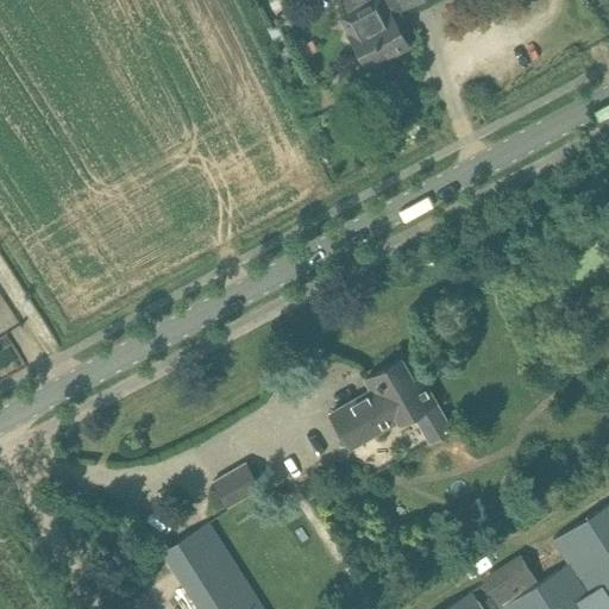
[(365,0),(366,1),(341,14),(338,17),(347,35),(356,49),(366,69),(368,69),(368,68),(402,49),(394,33),(400,31),(390,14),(402,8),(402,10),(419,0),(365,0)]
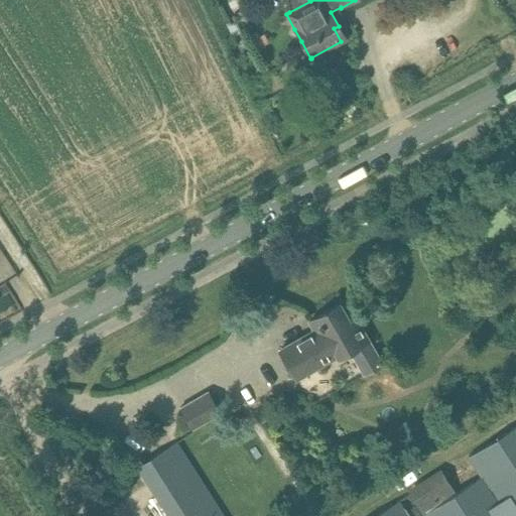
[(231,24),(227,26),(233,36),(241,32),(236,21),(231,24)]
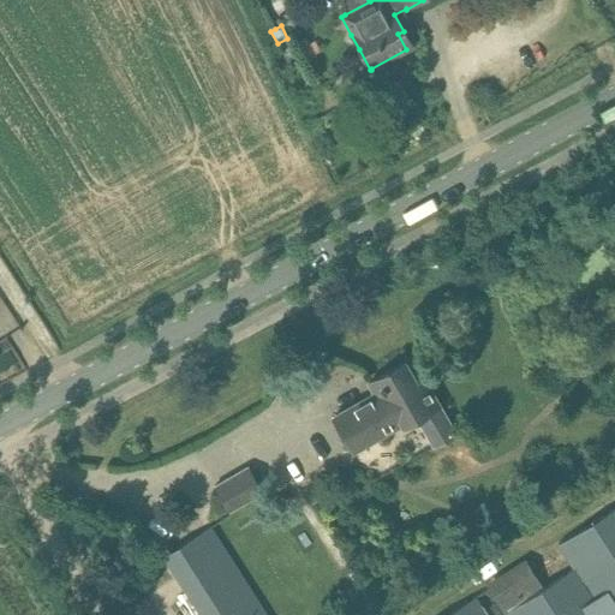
[(333,417),(345,439),(353,452),(401,424),(404,425),(416,418),(434,449),(458,436),(425,380),(417,384),(405,363),(369,383),(375,393),(333,417)]
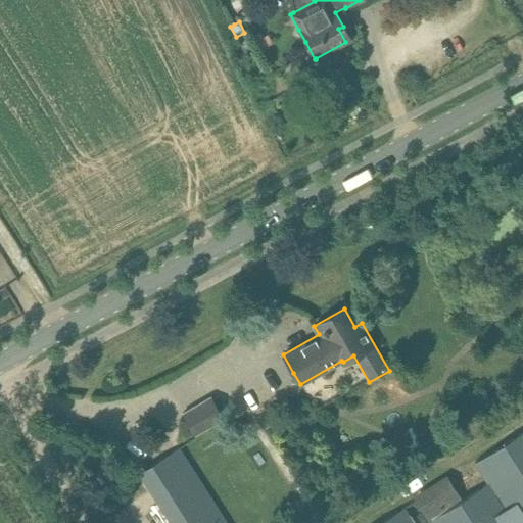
[(183,414),(195,434),(223,419),(210,397),(183,414)]
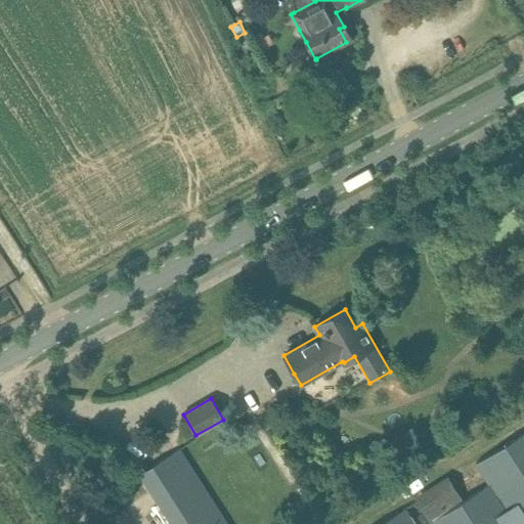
[(450,482),(418,503),(431,522),(433,521),(434,523),(523,523),(523,432),(492,453),(476,464),(489,485),(463,501),(450,482)]
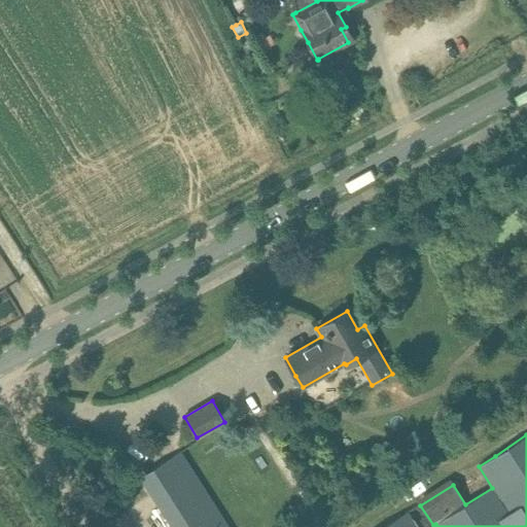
[(229,526),(180,451),(140,477),(172,526),(416,526),(407,512),(383,526),(229,526)]
